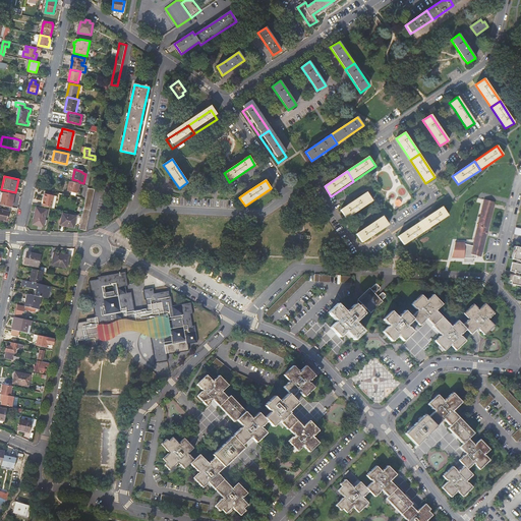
[(71,192),(76,193),(78,193),(80,184),(70,182),(67,191),(71,192)]
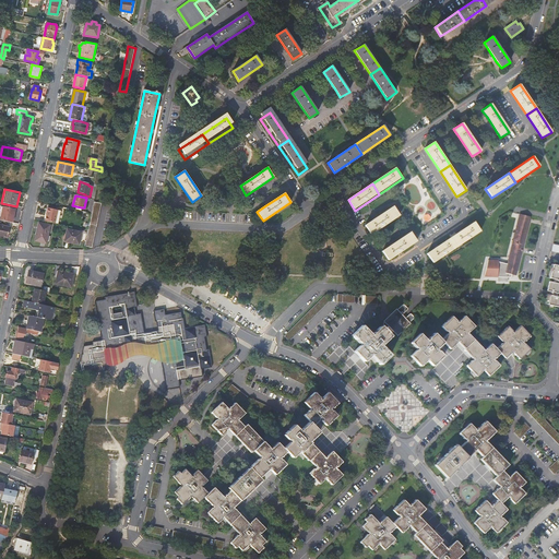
[(102,204),(94,202),(92,214),(90,224),(88,228),(88,230),(85,246),(92,248),(102,204)]
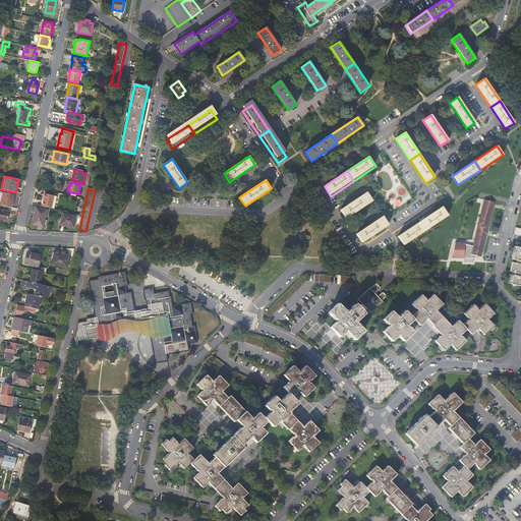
[(0,196),(0,205),(12,208),(14,195),(1,192),(0,196)]
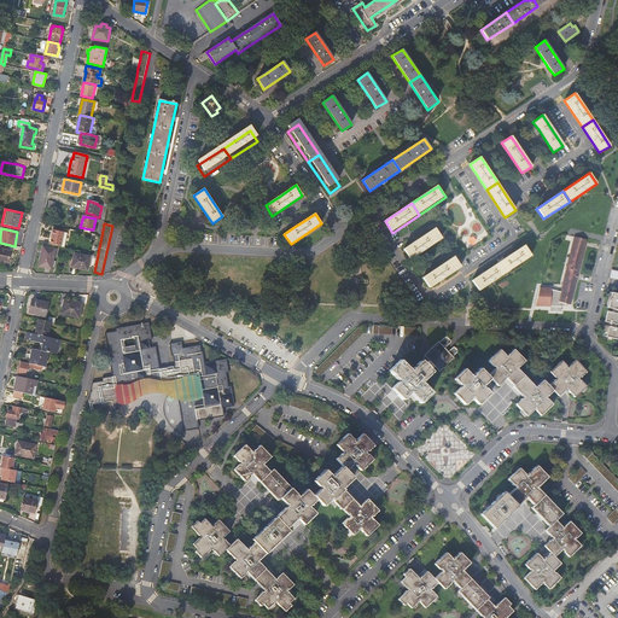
[(413,243),(403,249),(410,258),(442,238),(435,228),(413,243)]
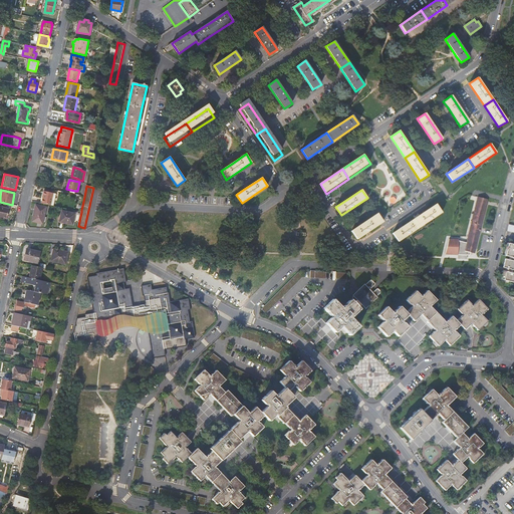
[(53,194),(44,192),(42,204),(51,206),(53,194)]
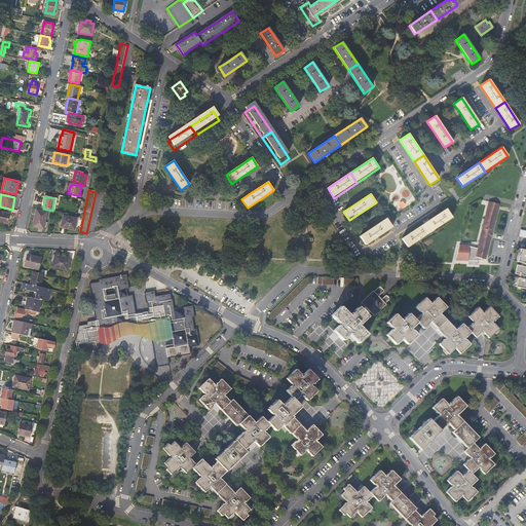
[(486,259),(498,204),(489,202),(476,256),(486,259)]
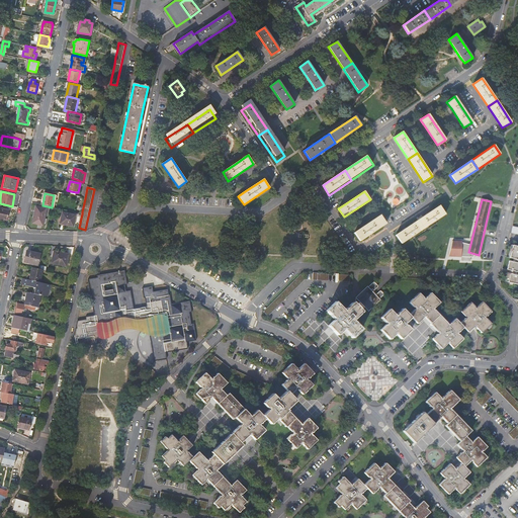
[(440,205),(418,221),(423,229),(445,214),(440,205)]
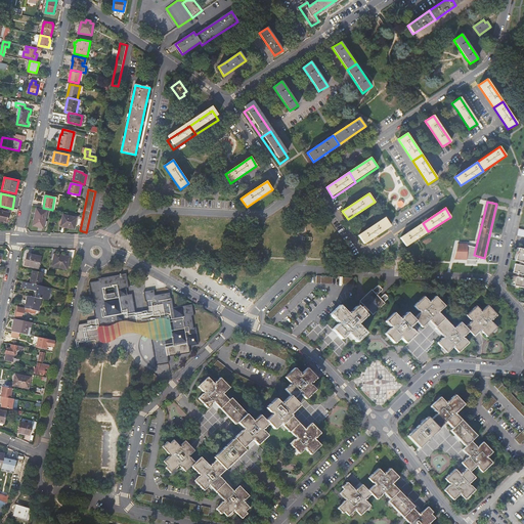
[(47,212),(37,209),(33,226),(43,228),(44,227),(46,228),(47,222),(45,221),(47,212)]
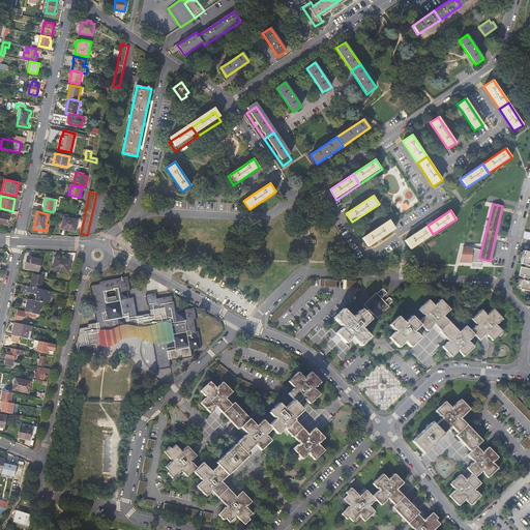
[(9,215),(0,213),(0,224),(7,226),(9,215)]
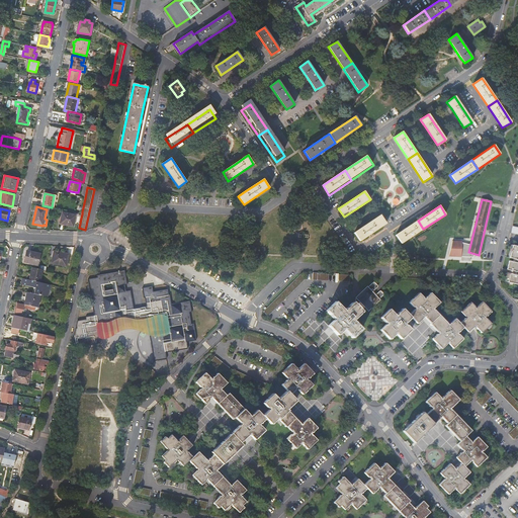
[(74,227),(76,216),(63,212),(61,224),(74,227)]
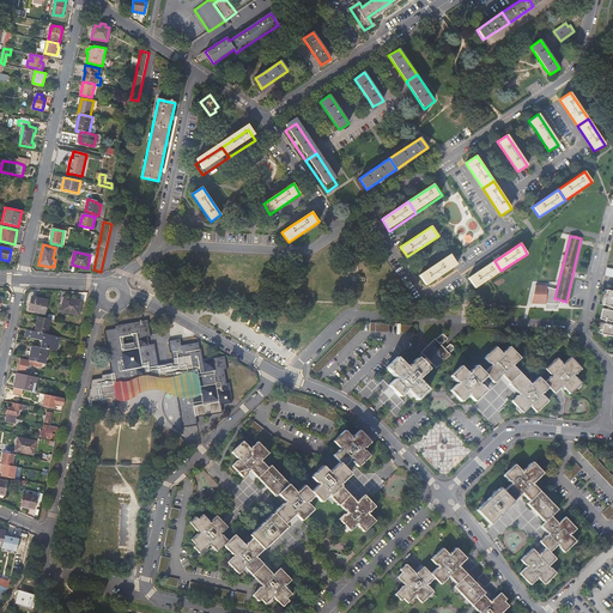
[(428,269),(419,275),(426,285),(457,265),(450,254),(428,269)]
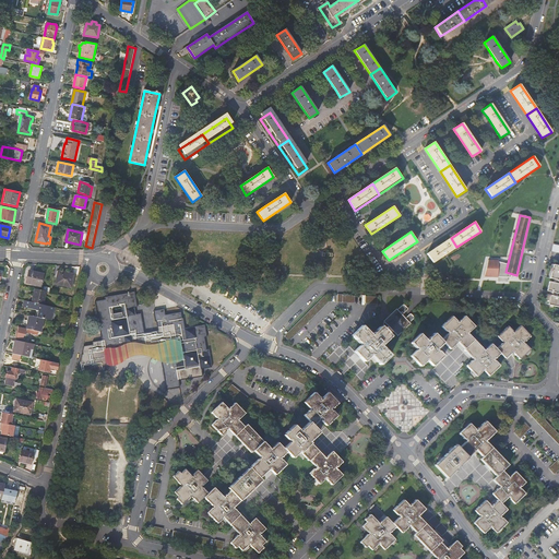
[(433,262),(456,247),(451,238),(427,253),(433,262)]
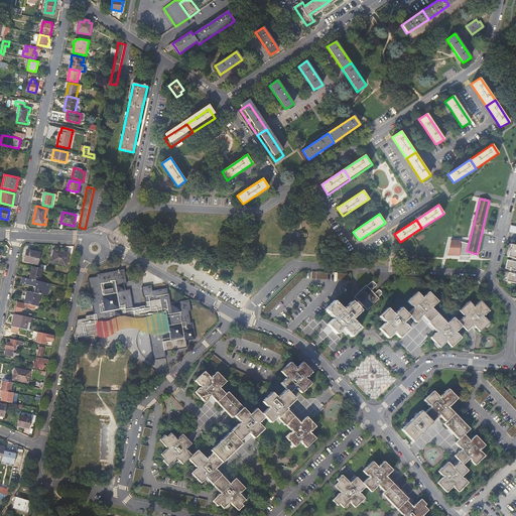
[(37,264),(40,253),(27,250),(24,261),(37,264)]
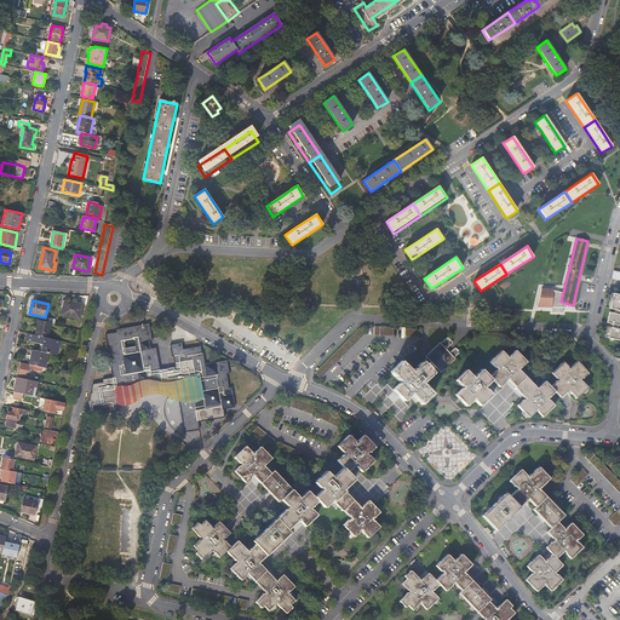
[(80,319),(82,304),(65,300),(62,315),(80,319)]
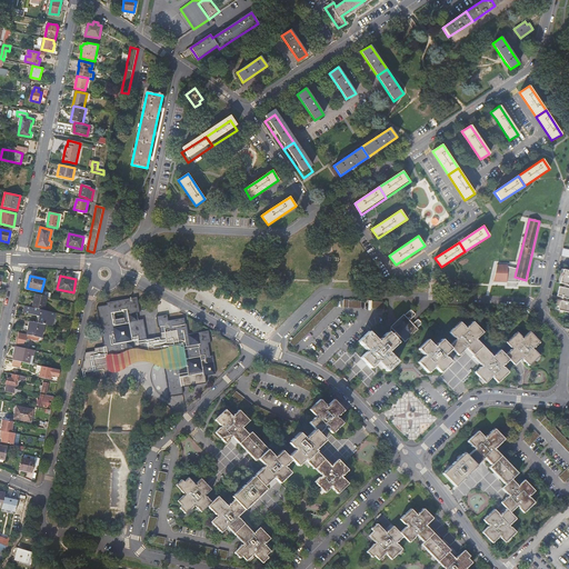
[(568,289),(559,287),(557,296),(568,298),(568,289)]
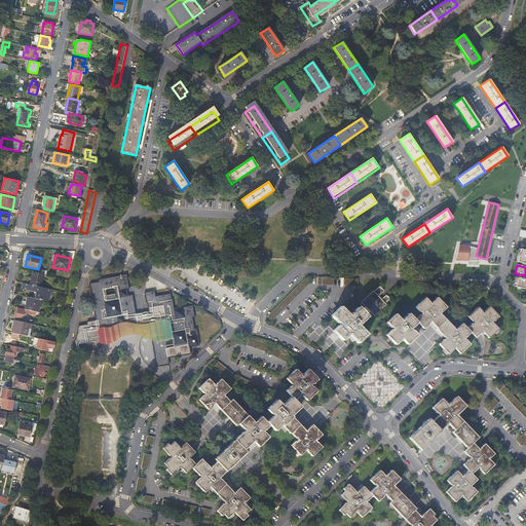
[(34,271),(31,285),(41,287),(44,274),(41,273),(34,271)]
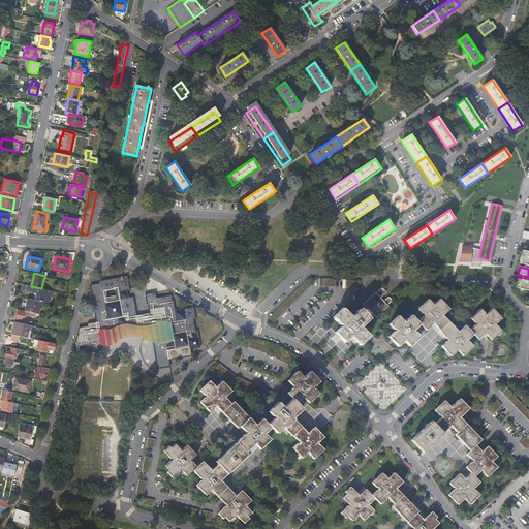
[(79,333),(79,336),(78,336),(74,346),(73,356),(102,351),(101,346),(98,333),(119,329),(119,327),(125,325),(126,330),(134,329),(138,328),(138,330),(148,329),(159,325),(169,324),(170,331),(173,340),(153,343),(154,344),(158,369),(169,367),(169,369),(182,367),(179,349),(190,347),(190,349),(200,347),(197,332),(195,332),(193,320),(195,320),(193,308),(175,312),(174,302),(172,303),(170,297),(156,299),(155,293),(147,294),(146,296),(148,305),(149,304),(150,310),(148,310),(149,313),(136,316),(133,298),(128,299),(127,292),(130,291),(129,289),(127,277),(99,282),(99,284),(90,286),(97,323),(88,324),(88,328),(80,329),(79,333)]
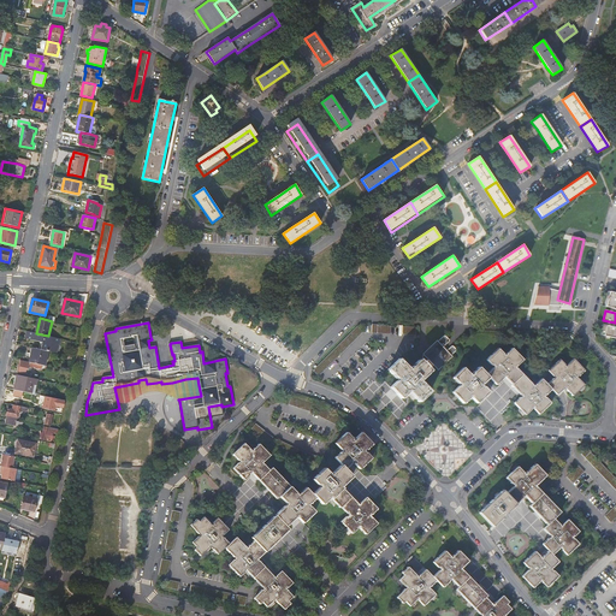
[(378,325),(372,325),(372,333),(391,335),(391,326),(378,326),(378,325)]
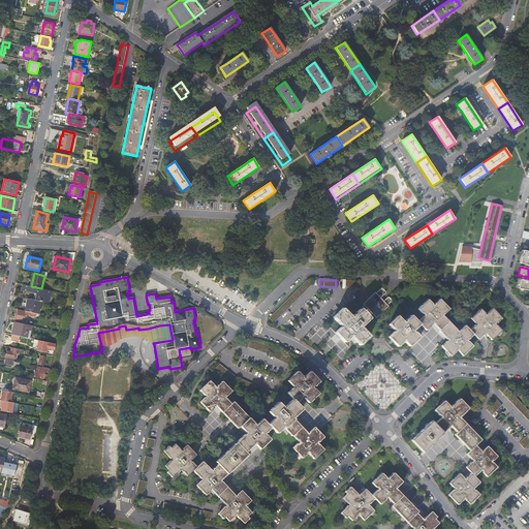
[(528,281),(518,279),(516,287),(528,290),(528,281)]
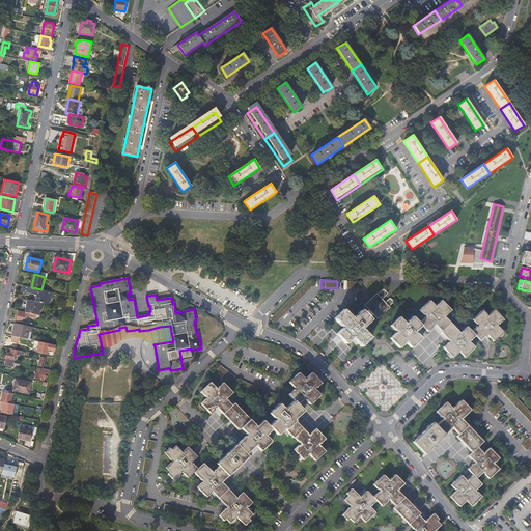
[(36,296),(35,301),(42,303),(49,304),(52,291),(42,289),(31,287),(25,285),(24,292),(36,296)]
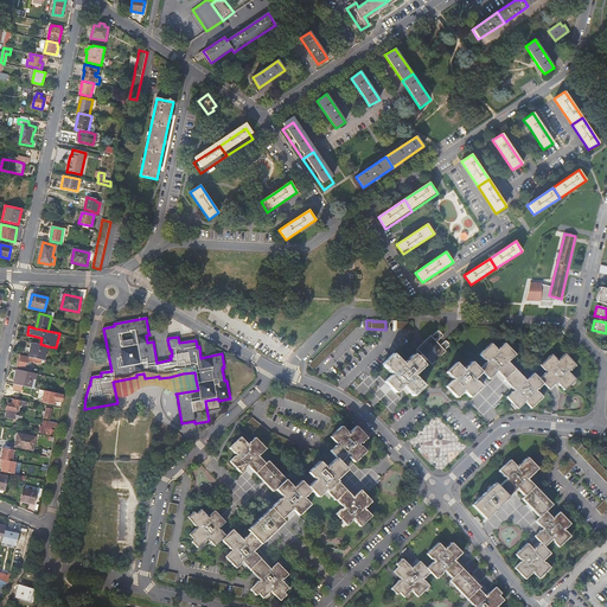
[(430,337),(416,351),(430,365),(449,345),(449,344),(447,343),(446,342),(445,342),(440,346),(436,343),(442,337),(442,336),(439,332),(439,331),(438,331),(438,332),(432,337),(430,337)]
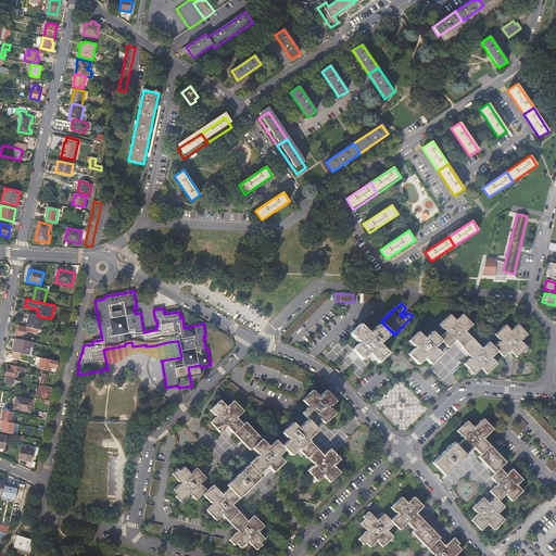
[(40,330),(43,317),(37,315),(30,314),(27,327),(40,330)]
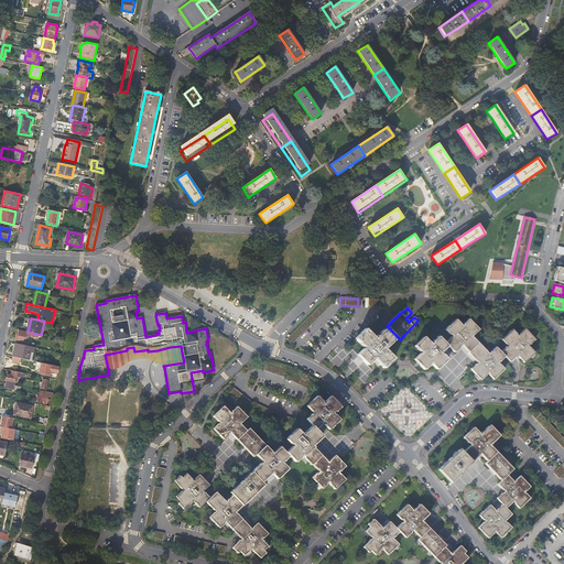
[(503,369),(503,368),(499,364),(499,365),(497,364),(498,361),(499,362),(505,357),(510,361),(514,357),(517,355),(524,362),(534,353),(530,347),(529,348),(527,346),(529,345),(534,339),(524,329),(518,336),(516,335),(517,334),(512,329),(501,339),(508,346),(507,347),(506,347),(501,353),(496,347),(490,353),(489,353),(488,354),(486,353),(486,351),(484,348),(473,337),(473,338),(472,336),(478,329),(468,320),(464,324),(462,326),(461,325),(461,324),(456,320),(445,331),(449,335),(451,334),(453,336),(445,344),(438,336),(431,344),(424,337),(415,346),(422,353),(414,359),(424,369),(429,366),(431,364),(436,369),(447,359),(443,355),(441,353),(447,346),(454,353),(461,347),(459,347),(462,345),(463,347),(464,346),(469,351),(468,354),(476,361),(477,364),(470,370),(480,380),(484,377),(487,373),(489,375),(488,375),(494,380),(503,369)]
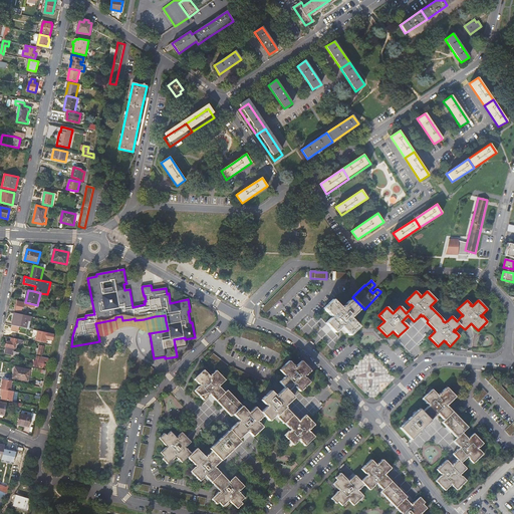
[(324,309),(331,316),(332,317),(326,323),(335,332),(337,330),(341,326),(350,335),(359,327),(350,318),(359,309),(351,300),(342,309),(333,299),(324,309)]
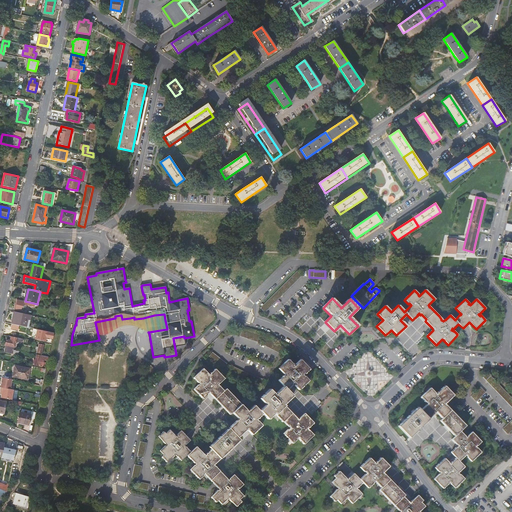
[(37,306),(37,304),(25,301),(19,299),(16,309),(21,310),(22,307),(23,307),(24,304),(34,307),(34,306),(37,306)]
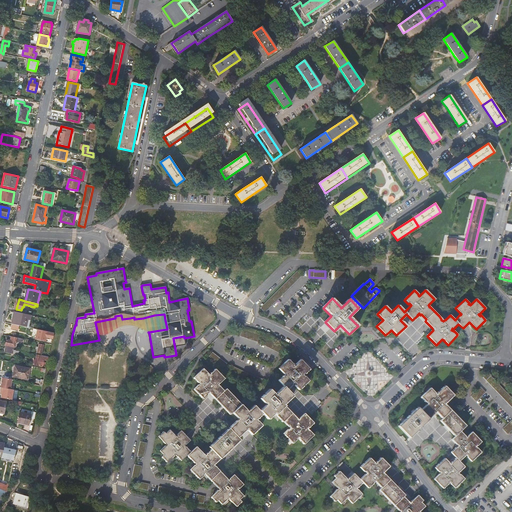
[(30,320),(32,315),(15,311),(12,324),(18,325),(26,327),(28,319),(30,320)]
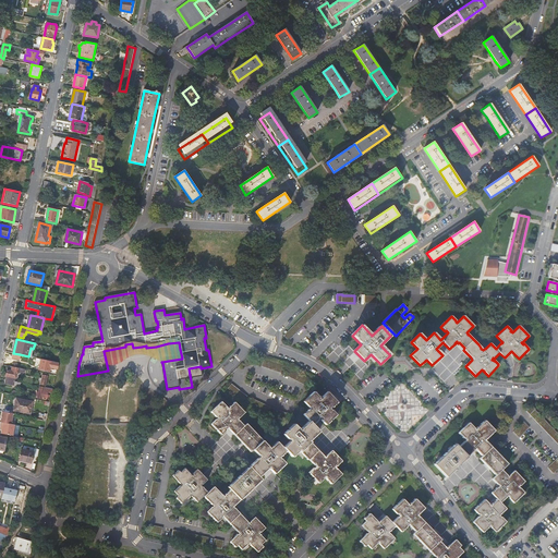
[(104,351),(107,365),(109,367),(110,368),(112,368),(114,368),(117,367),(120,366),(125,362),(128,361),(130,359),(132,358),(135,358),(137,356),(142,356),(144,358),(149,359),(155,361),(158,362),(160,363),(162,363),(161,362),(182,359),(180,349),(178,348),(173,347),(168,343),(156,347),(154,348),(150,349),(148,350),(147,350),(145,349),(144,349),(142,347),(133,348),(132,343),(125,344),(125,347),(104,351)]
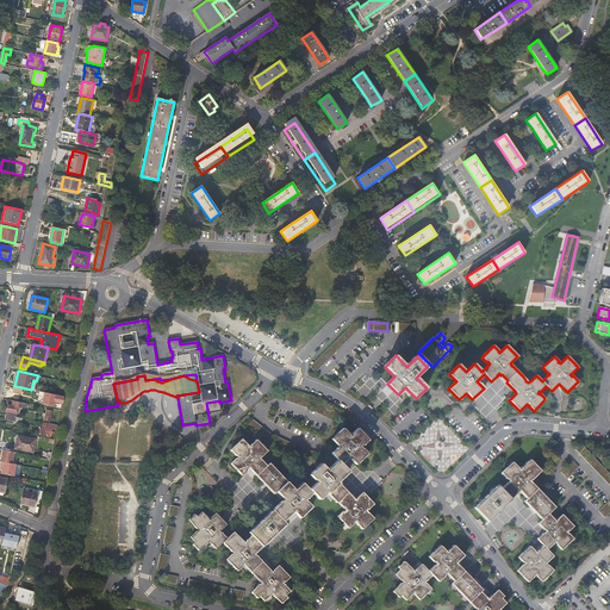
[(61,400),(64,400),(64,397),(50,393),(49,398),(47,398),(45,404),(55,406),(56,403),(60,403),(61,400)]
